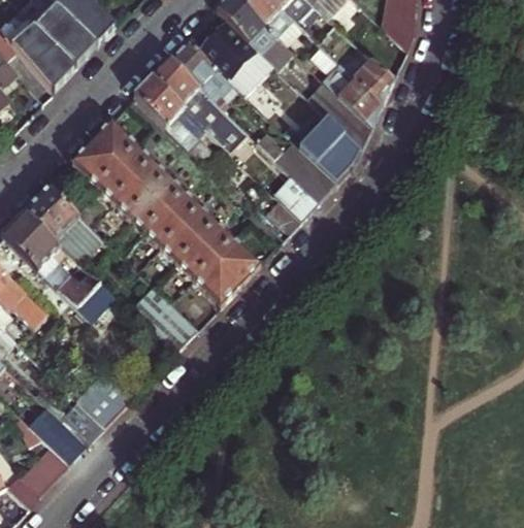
[(100,35),(104,40),(110,34),(116,28),(86,0),(48,0),(48,1),(93,43),(100,35)]
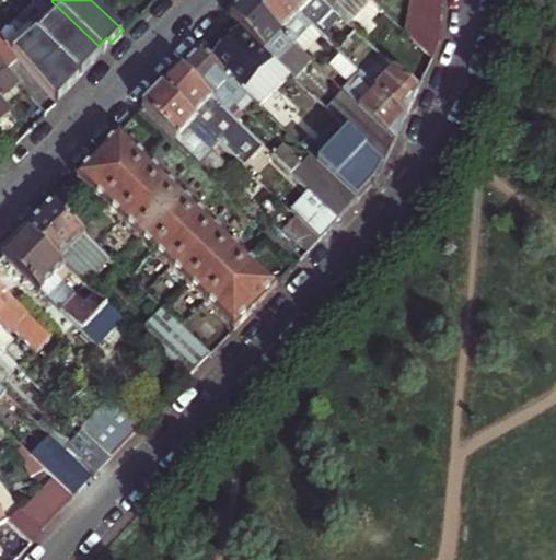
[(298,51),(301,47),(252,0),(241,0),(240,2),(230,11),(279,58),(291,45),(298,51)]
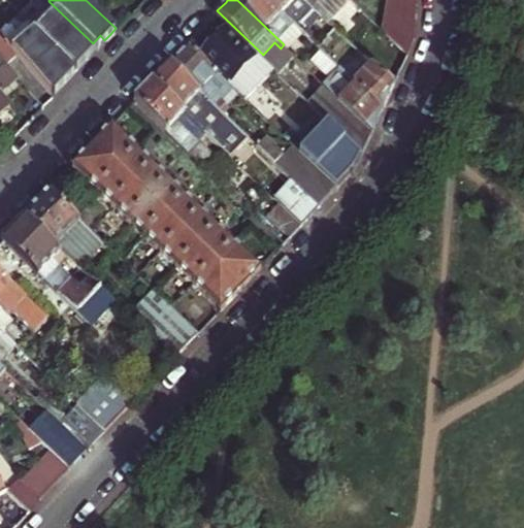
[(282,9),(271,0),(237,0),(284,44),(288,48),(293,43),(291,40),(284,34),(295,22),(291,19),(282,9)]
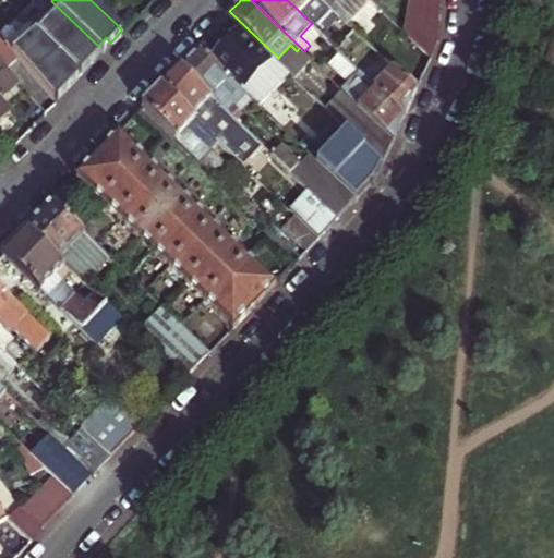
[(327,0),(287,0),(298,10),(301,5),(312,15),(318,21),(321,17),(334,28),(345,16),(327,0)]
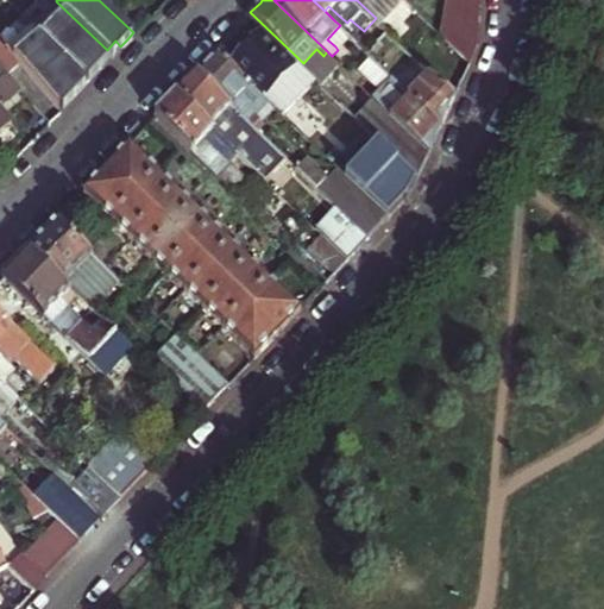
[(470,60),(478,41),(478,0),(447,0),(446,36),(470,60)]
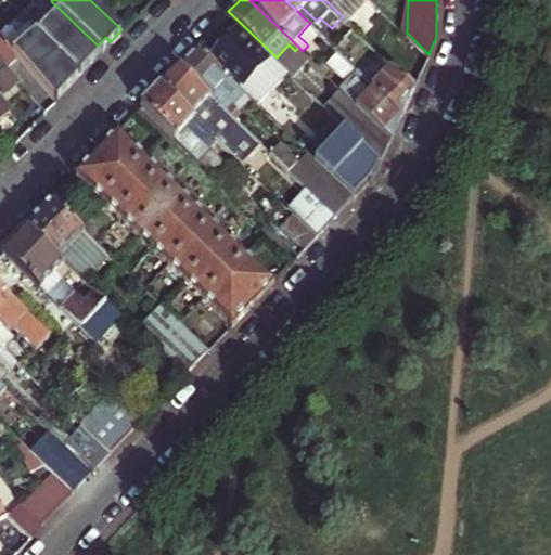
[(87,56),(98,46),(51,1),(28,24),(80,74),(87,66),(92,61),(87,56)]
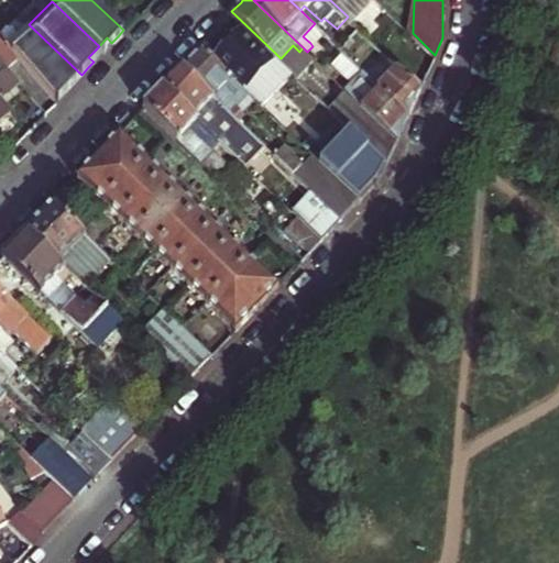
[(315,15),(304,6),(300,10),(310,20),(315,15)]
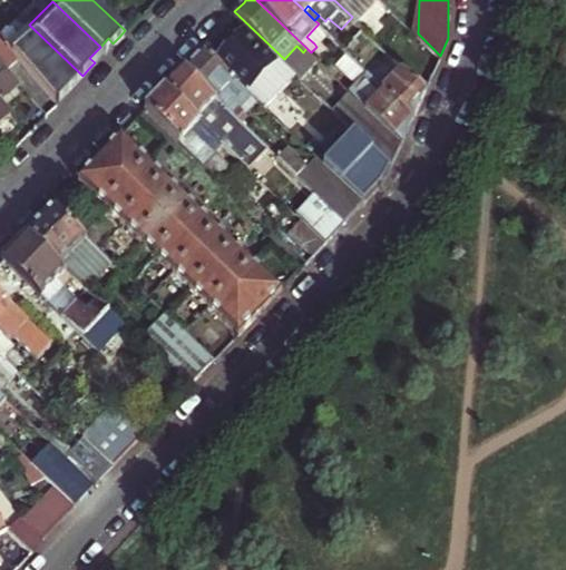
[(319,23),(306,37),(314,43),(325,31),(319,23)]
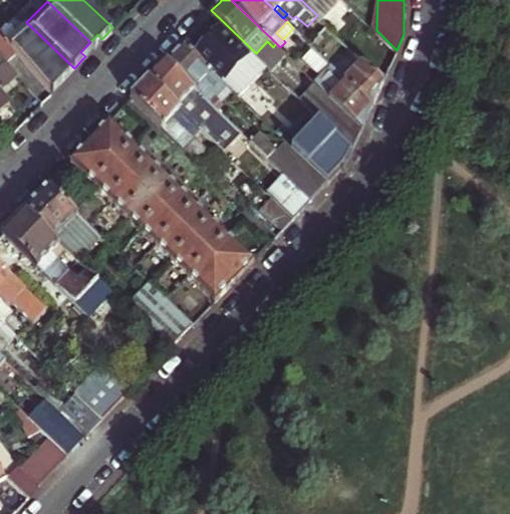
[(13,51),(46,90),(58,77),(62,81),(66,76),(74,68),(26,22),(4,41),(13,51)]
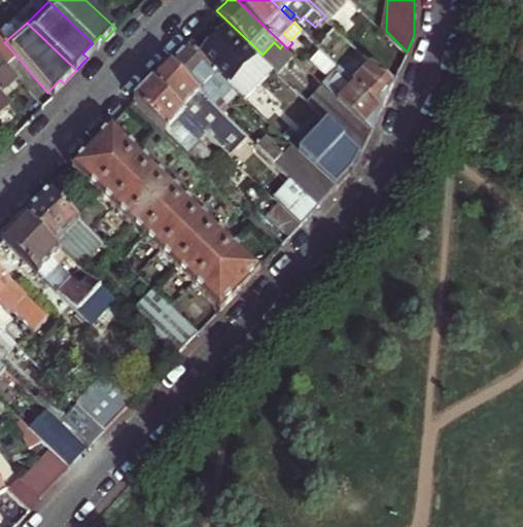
[(204,49),(231,76),(229,79),(240,90),(249,80),(238,70),(253,54),(227,27),(216,37),(204,49)]
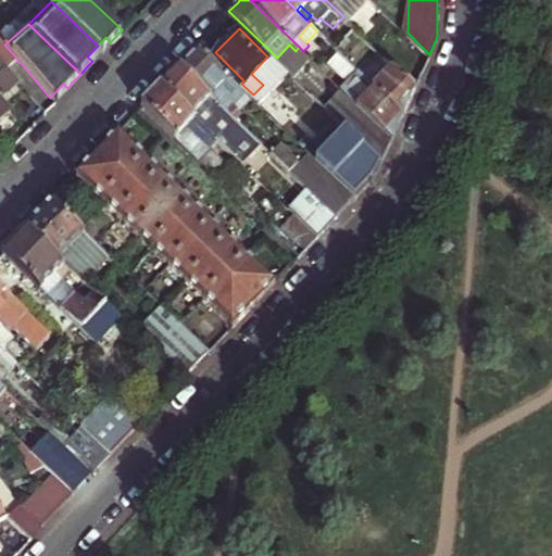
[(320,32),(328,40),(331,36),(323,28),(320,32)]
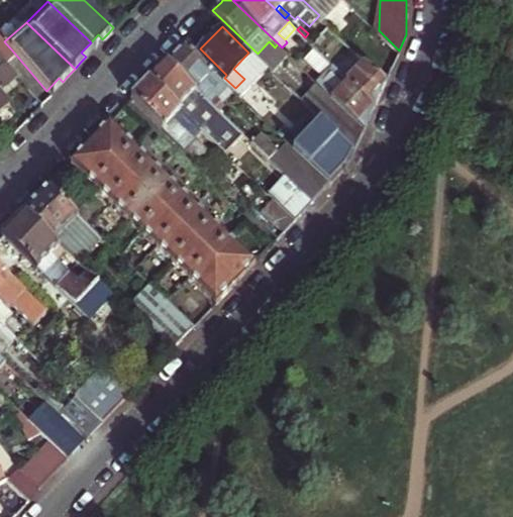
[(308,33),(305,37),(312,43),(324,56),(330,62),(338,53),(318,33),(313,38),(308,33)]
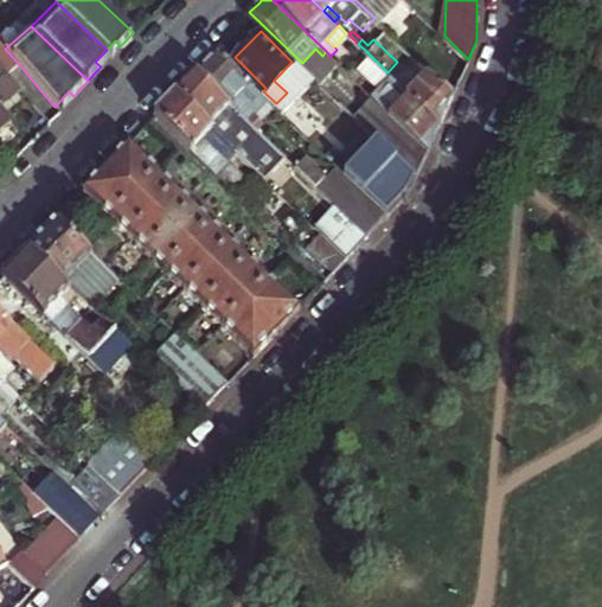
[(115,40),(107,50),(111,55),(120,46),(115,40)]
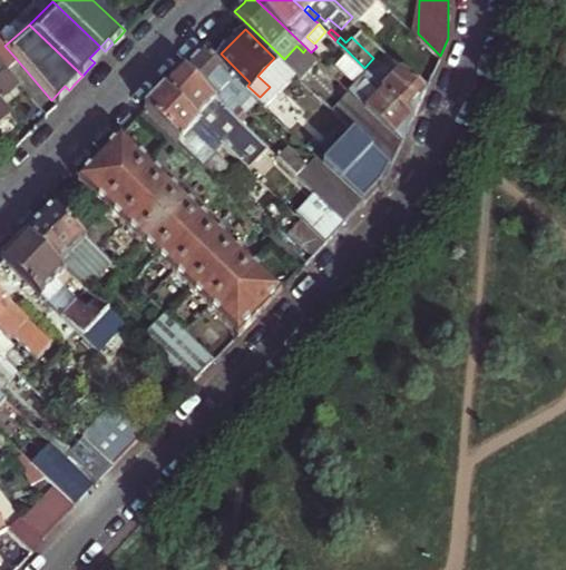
[(235,74),(204,43),(195,53),(184,65),(236,115),(244,106),(224,86),(235,74)]
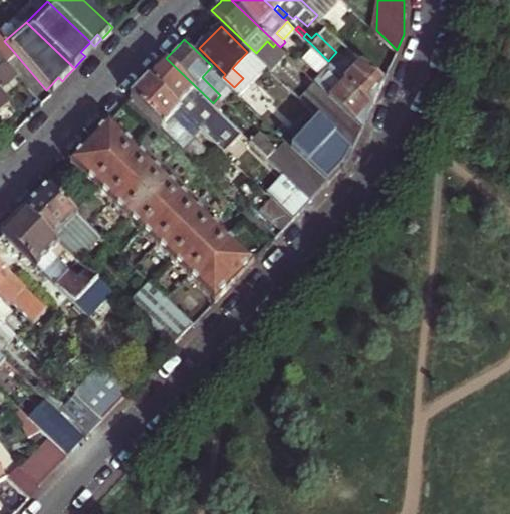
[(4,41),(3,40),(0,43),(0,115),(8,108),(4,103),(11,98),(0,85),(0,75),(6,82),(16,73),(4,59),(13,51),(4,41)]
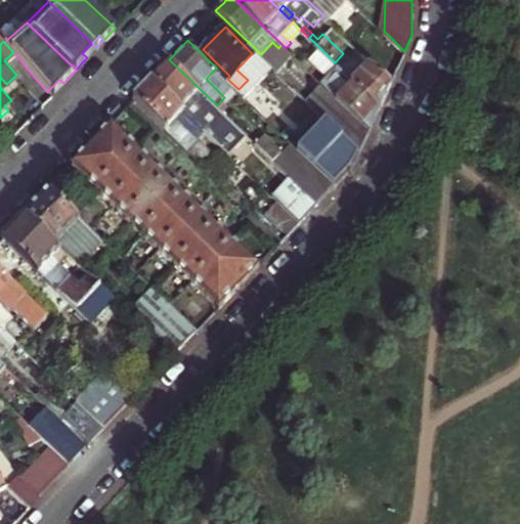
[(278,48),(272,42),(261,54),(267,60),(278,48)]
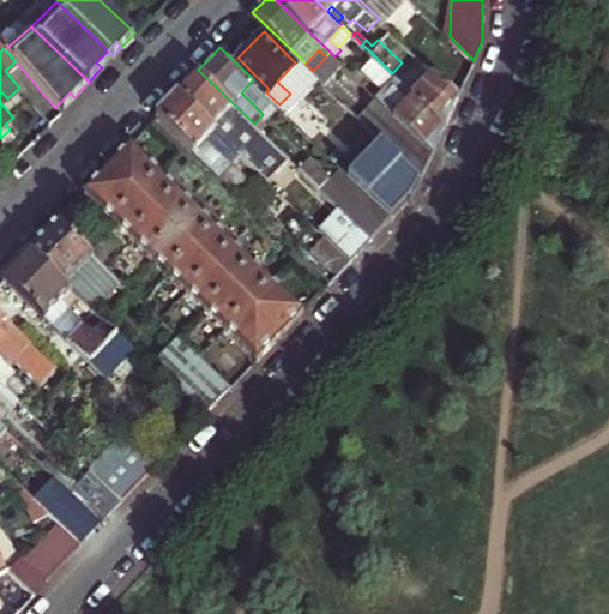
[(96,62),(102,67),(113,55),(108,50),(96,62)]
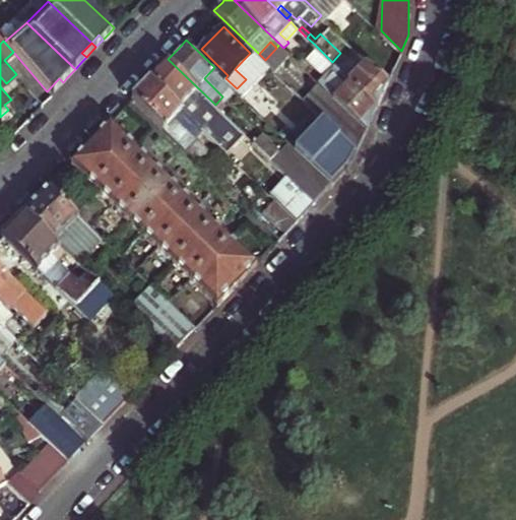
[(383,89),(388,78),(359,50),(342,67),(351,75),(348,77),(376,104),(383,89)]
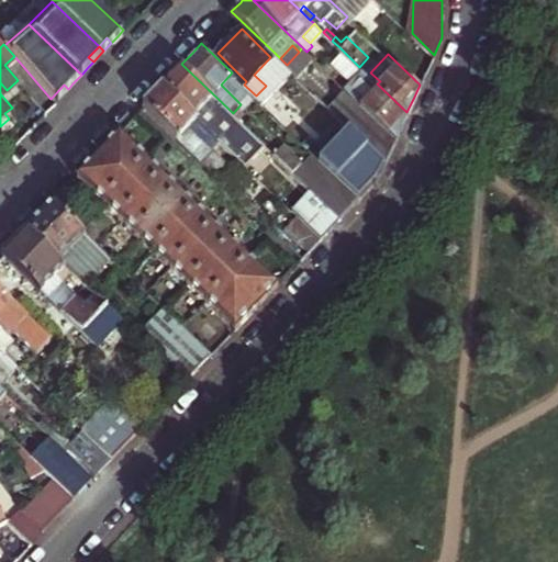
[(368,75),(359,67),(353,60),(341,74),(357,88),(368,75)]
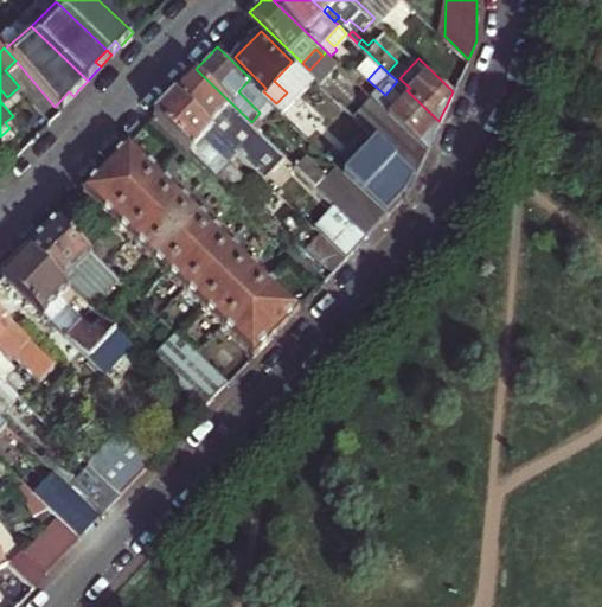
[(251,122),(196,69),(185,80),(177,89),(237,149),(257,128),(251,122)]
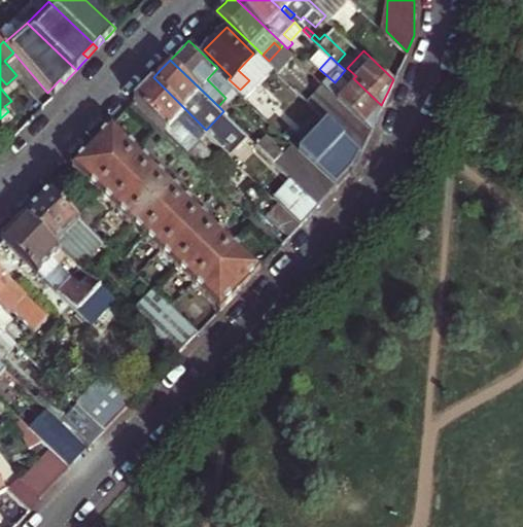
[(335,82),(328,89),(334,94),(338,89),(341,93),(353,78),(345,70),(335,82)]
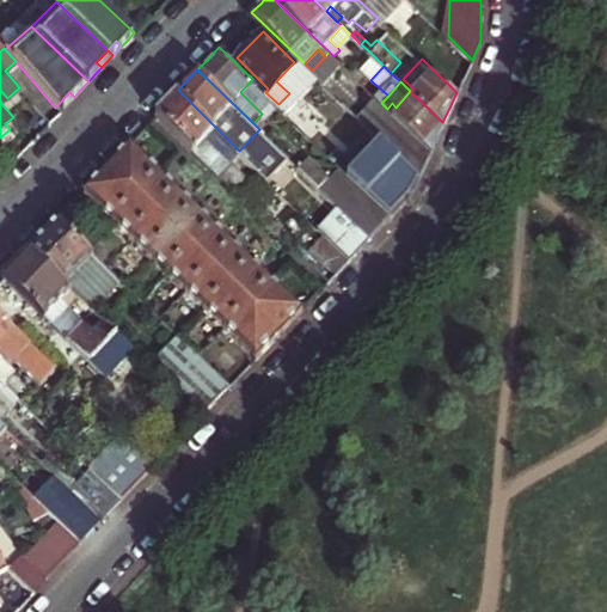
[(239,151),(178,90),(166,102),(155,114),(235,190),(249,176),(231,159),(239,151)]
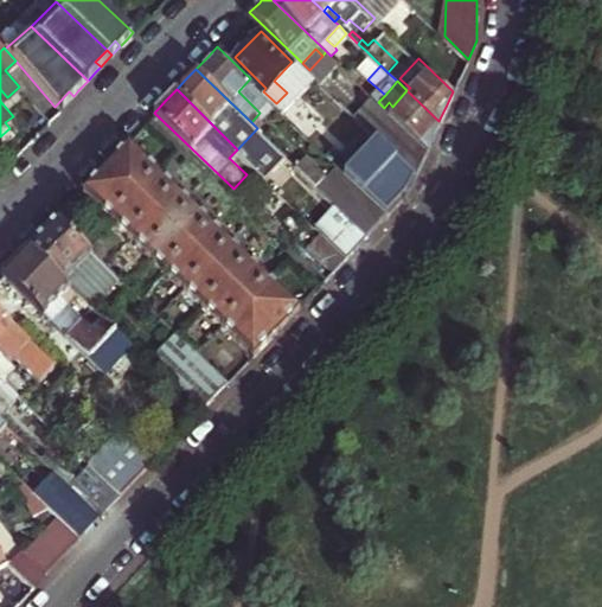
[(415,172),(426,148),(384,108),(378,102),(370,94),(362,102),(347,89),(339,98),(367,126),(415,172)]
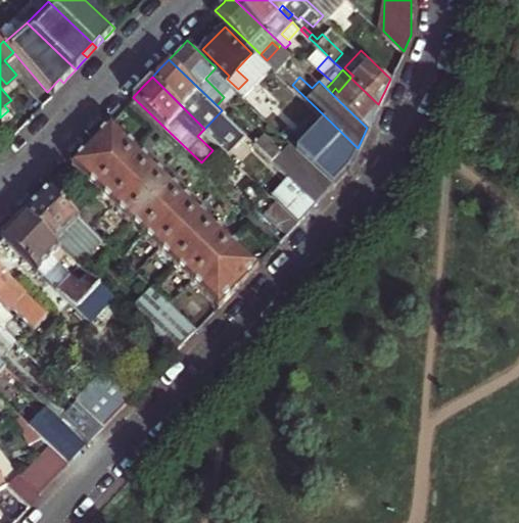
[(338,92),(335,88),(331,93),(367,128),(375,112),(378,104),(350,78),(338,92)]
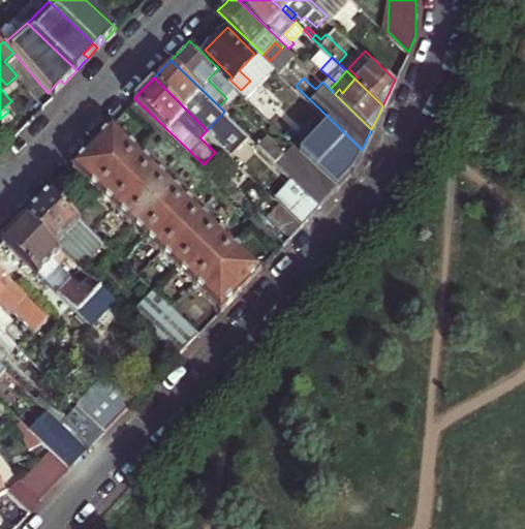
[(51,96),(64,84),(60,80),(48,93),(51,96)]
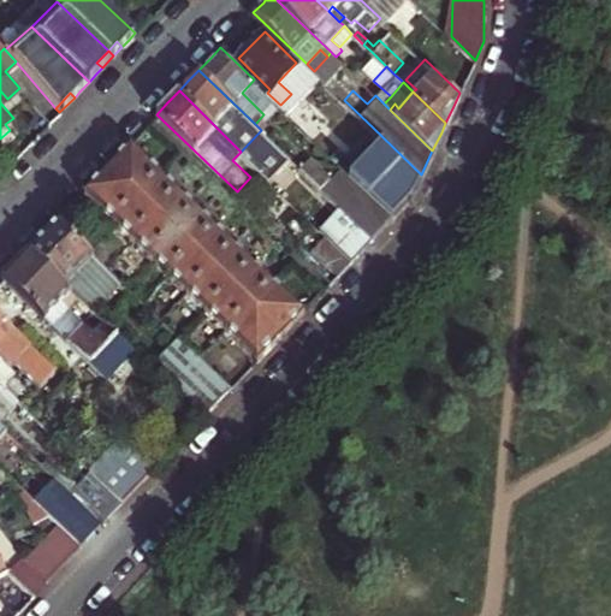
[(411,195),(421,175),(373,128),(339,163),(392,214),(411,195)]
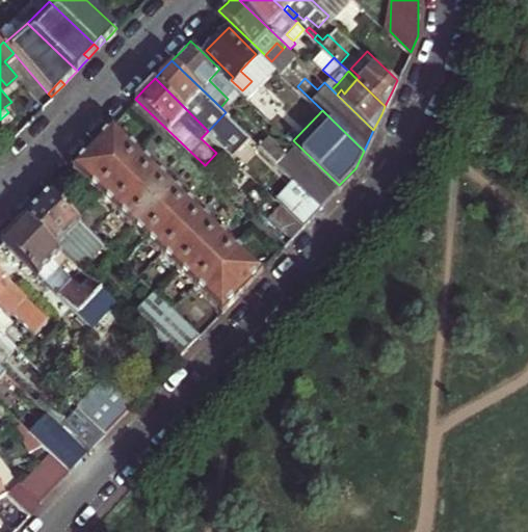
[(101,135),(91,143),(119,169),(139,149),(112,123),(101,135)]
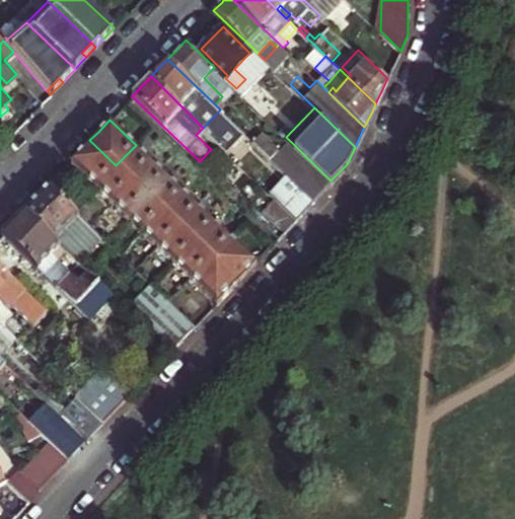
[(273,124),(254,143),(266,153),(296,182),(313,200),(330,180),(286,137),(273,124)]
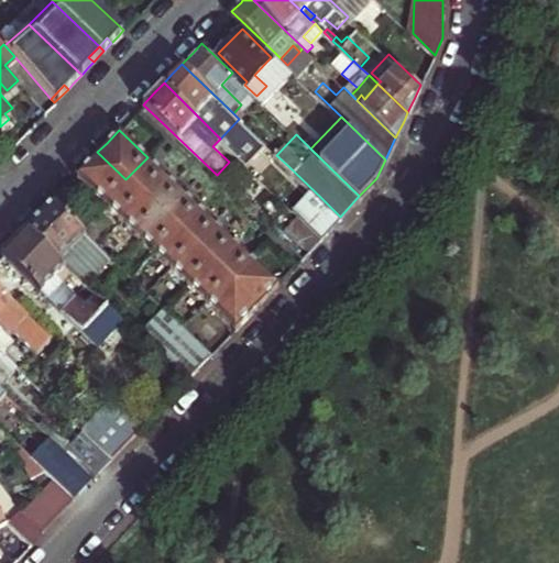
[(288,166),(276,155),(269,147),(256,161),(276,179),(288,166)]
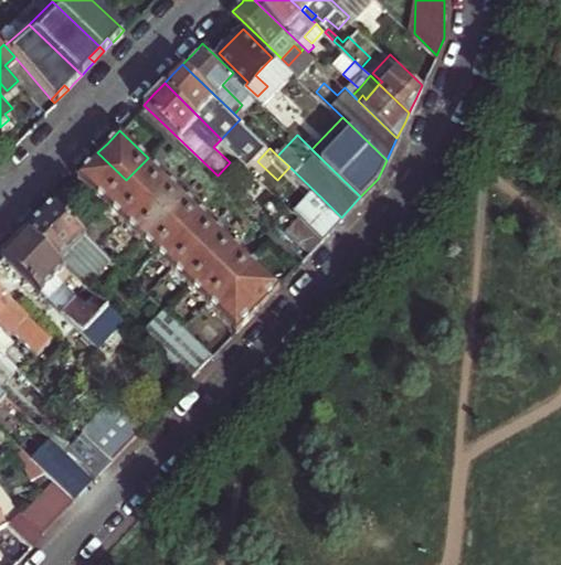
[(105,203),(126,180),(97,152),(90,161),(76,176),(105,203)]
